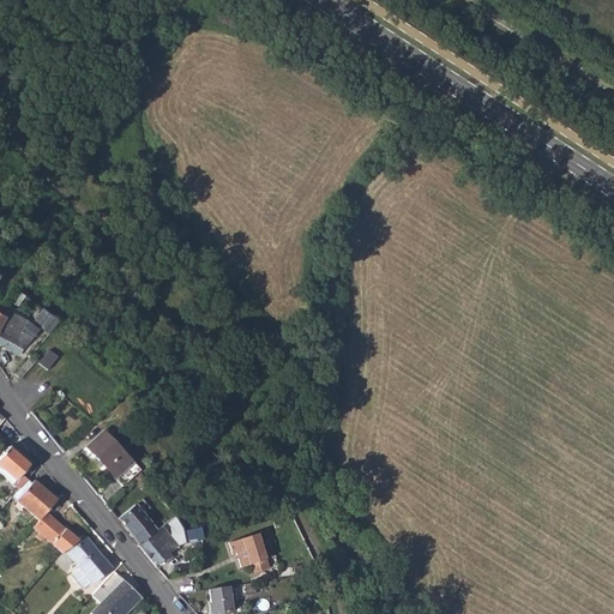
[(30,321),(8,309),(4,319),(0,325),(0,338),(19,349),(25,353),(40,333),(28,326),(30,321)]
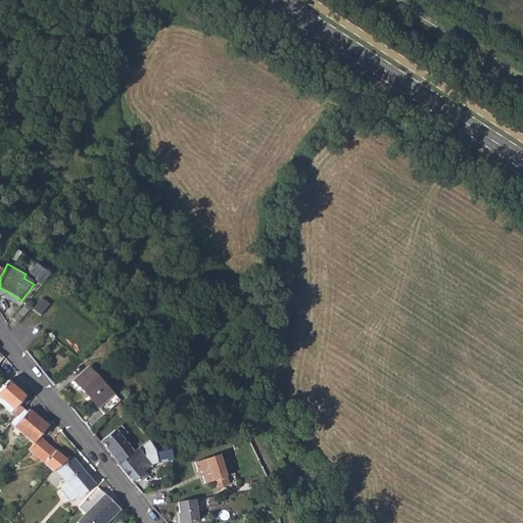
[(37,279),(43,282),(50,271),(36,265),(32,273),(38,276),(37,279)]
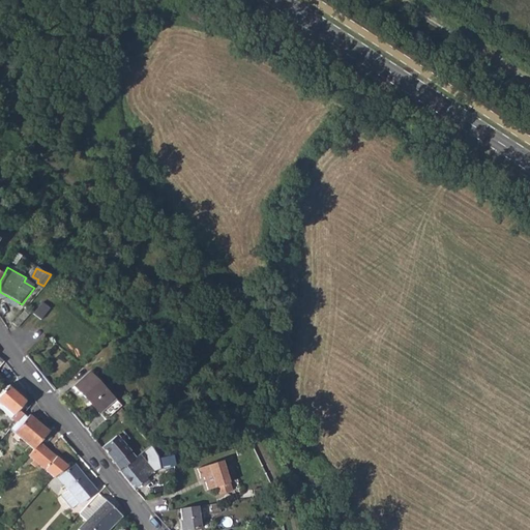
[(0,299),(13,307),(17,301),(0,292),(0,299)]
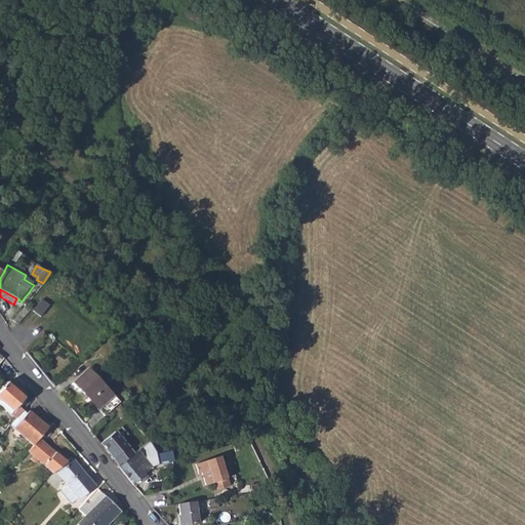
[(48,307),(41,300),(32,312),(39,318),(48,307)]
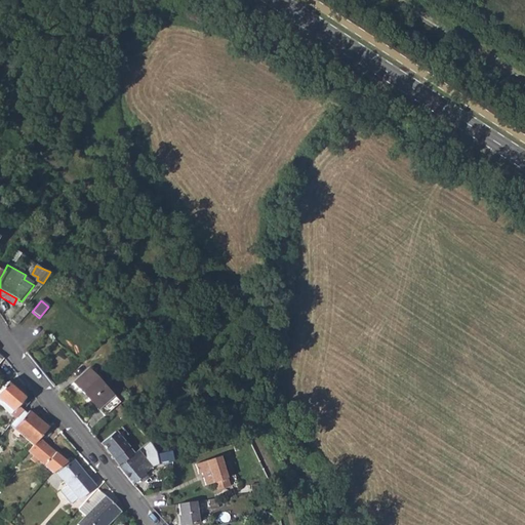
[(27,313),(23,309),(12,321),(16,324),(27,313)]
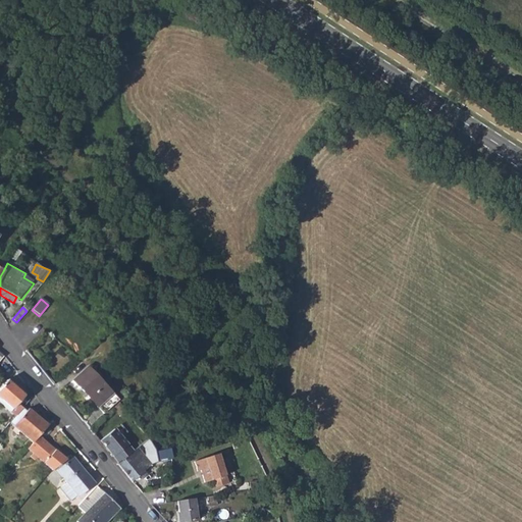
[(103,413),(118,400),(105,385),(96,376),(88,367),(72,380),(103,413)]
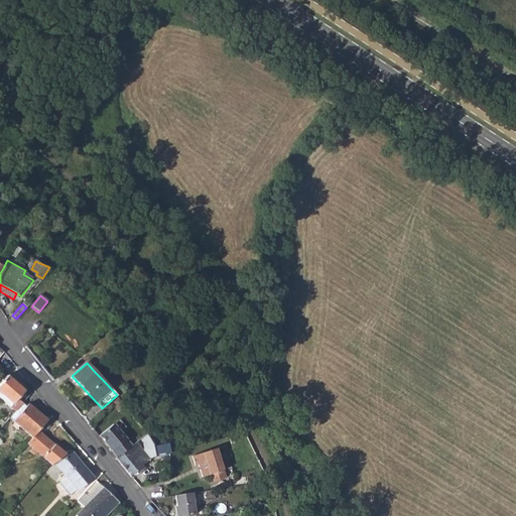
[(0,393),(12,404),(23,391),(6,376),(0,382),(0,393)]
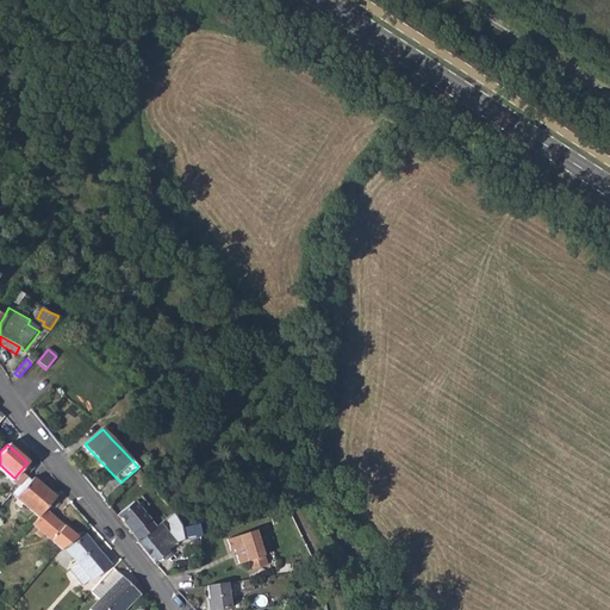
[(143,489),(150,483),(143,474),(141,471),(135,479),(136,480),(143,489)]
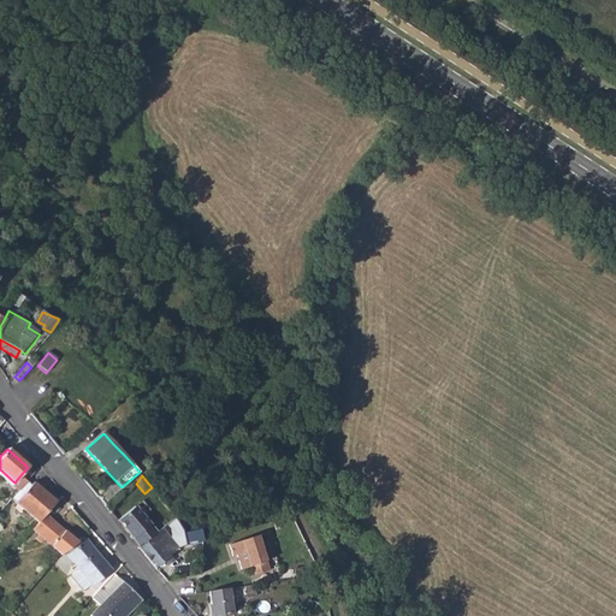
[(11,499),(39,522),(46,514),(55,502),(34,483),(31,485),(28,480),(11,499)]
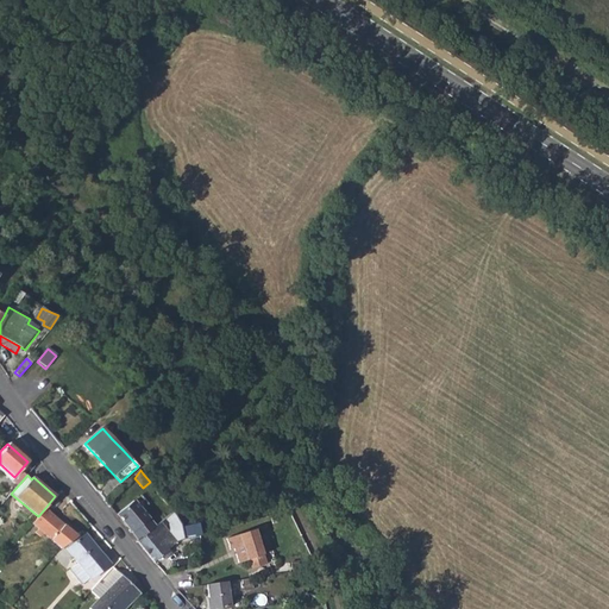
[(132,502),(117,515),(138,540),(155,527),(132,502)]
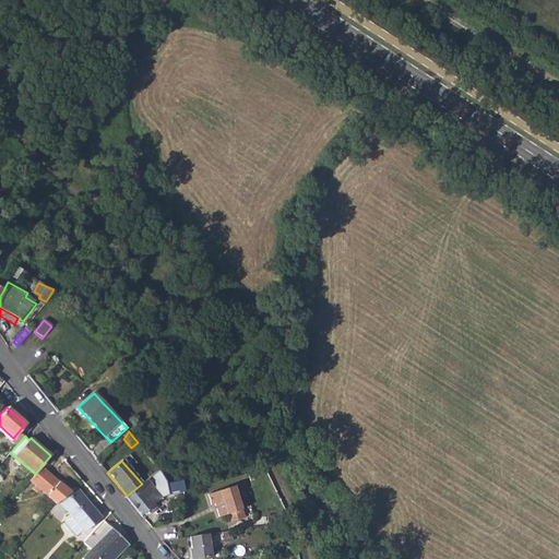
[(39,490),(56,503),(58,502),(71,491),(42,466),(35,474),(23,488),(28,494),(32,490),(36,495),(39,490)]
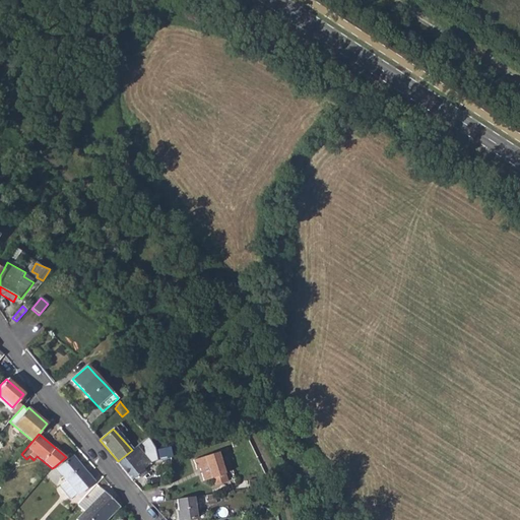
[(132,450),(117,462),(131,480),(143,470),(142,469),(149,463),(136,446),(132,450)]
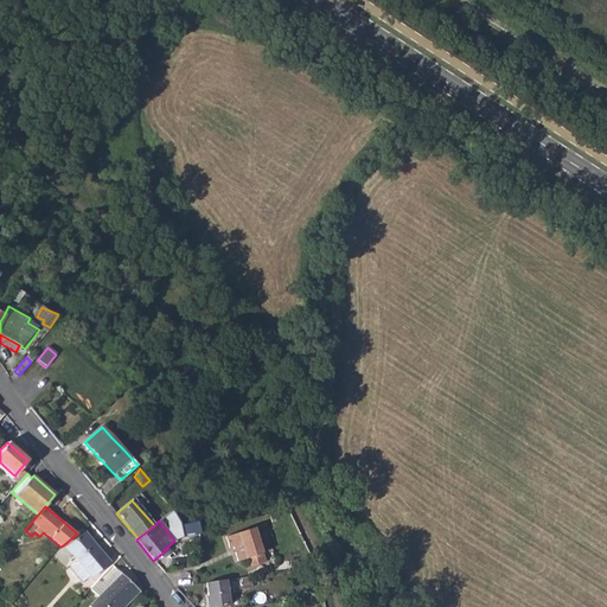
[(183,538),(197,536),(197,523),(181,525),(180,525),(183,538)]
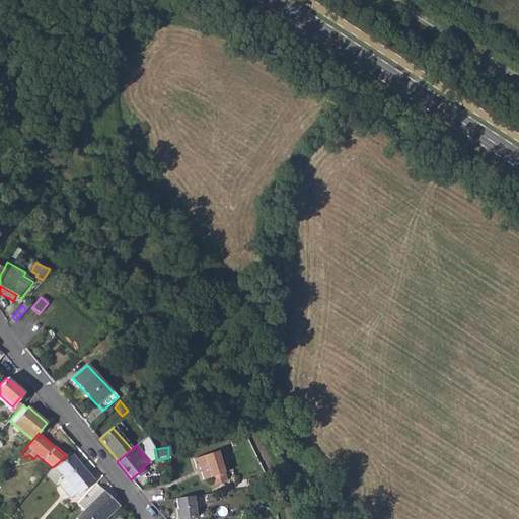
[(216,450),(193,458),(196,467),(199,466),(203,478),(210,476),(213,484),(226,479),(216,450)]
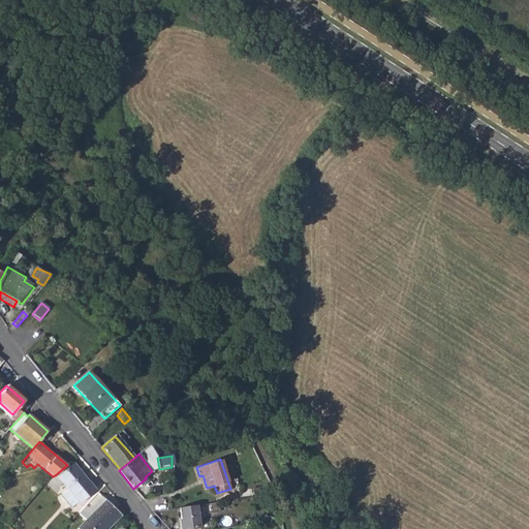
[(81,503),(95,490),(73,464),(58,477),(68,489),(79,501),(81,503)]
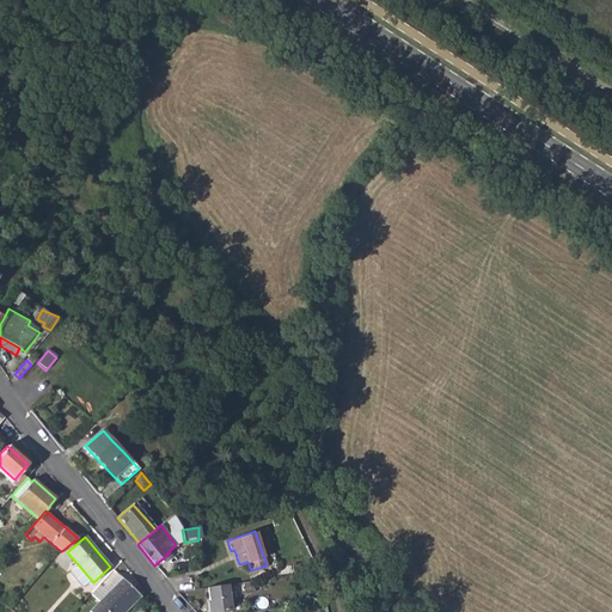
[(72,571),(84,585),(91,580),(79,565),(72,571)]
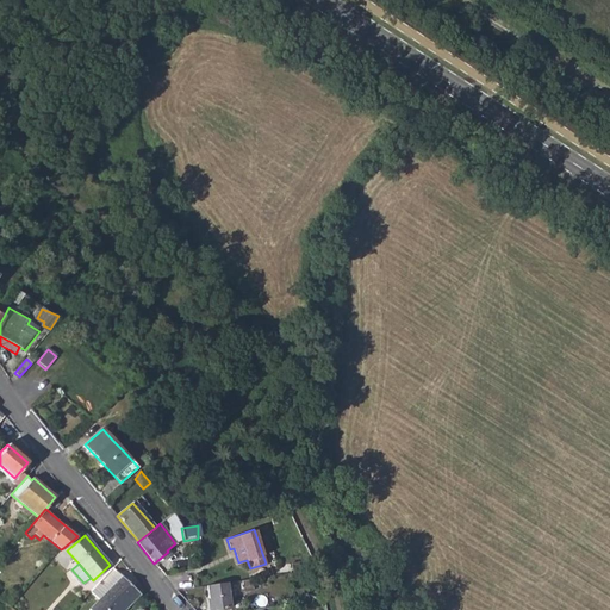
[(125,609),(141,595),(122,577),(91,609),(125,609)]
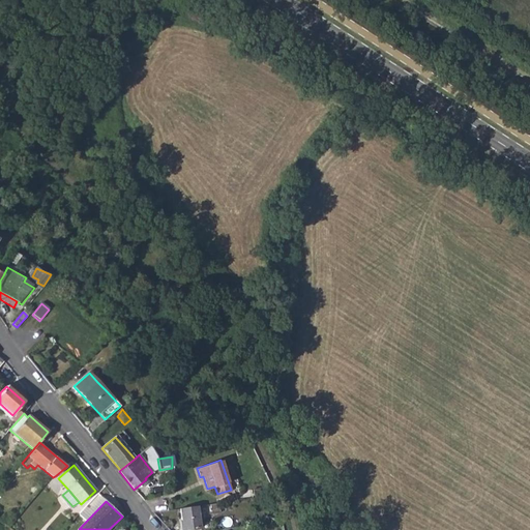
[(219,513),(217,504),(209,505),(211,514),(219,513)]
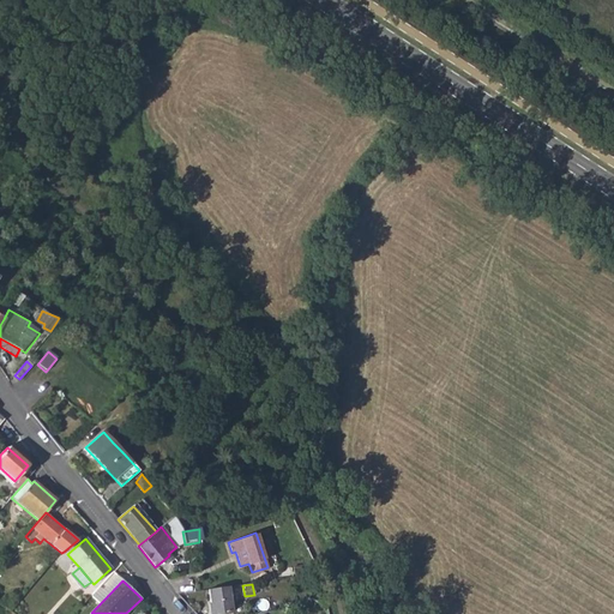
[(216,613),(232,612),(228,588),(208,590),(211,613),(216,613)]
